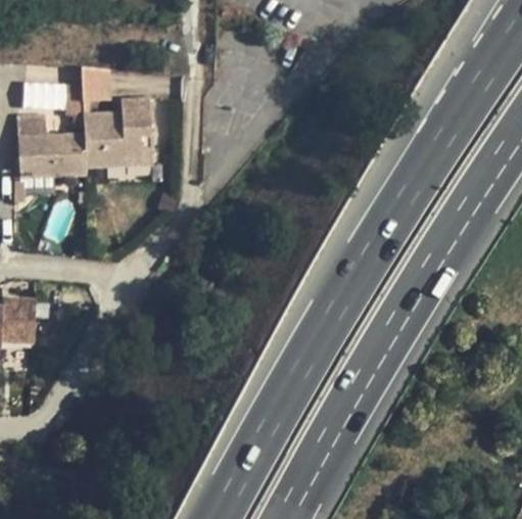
[(106,66),(82,65),(82,84),(83,99),(87,99),(107,99),(106,66)]
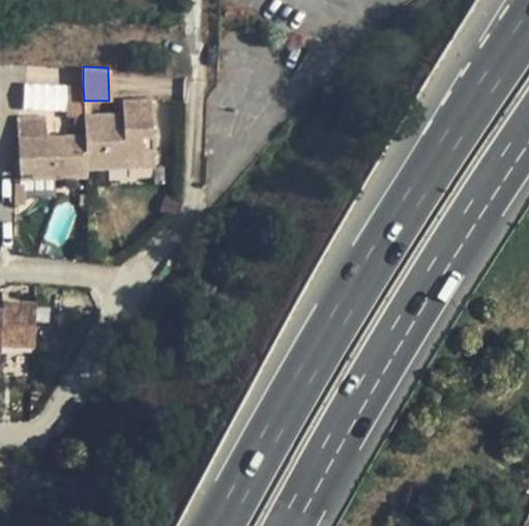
[(67,99),(84,98),(83,85),(67,85),(67,99)]
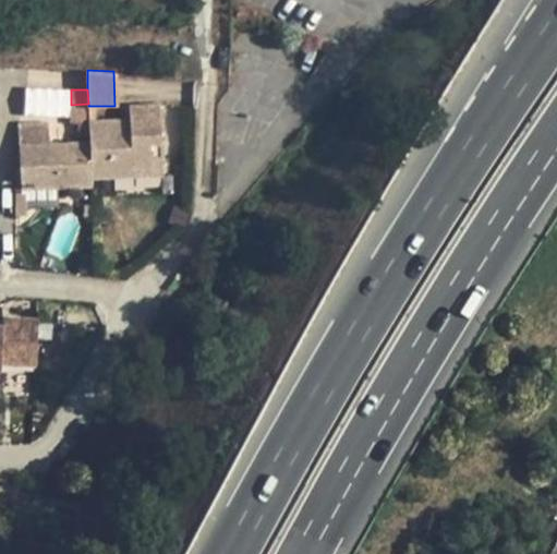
[(72,121),(88,121),(88,106),(88,104),(71,105),(72,121)]
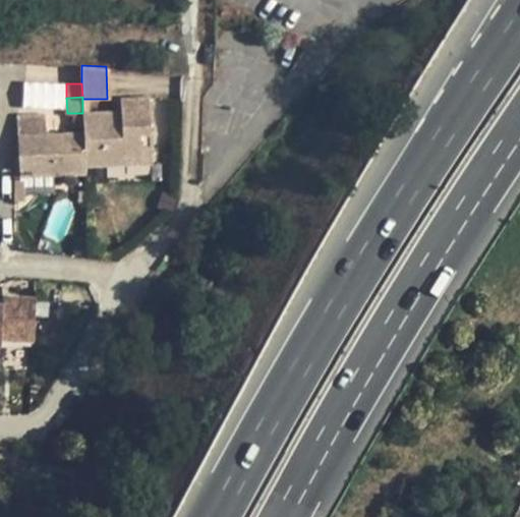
[(87,112),(82,113),(83,126),(83,131),(84,165),(124,164),(123,156),(150,155),(150,147),(151,147),(150,98),(121,99),(121,111),(87,112)]
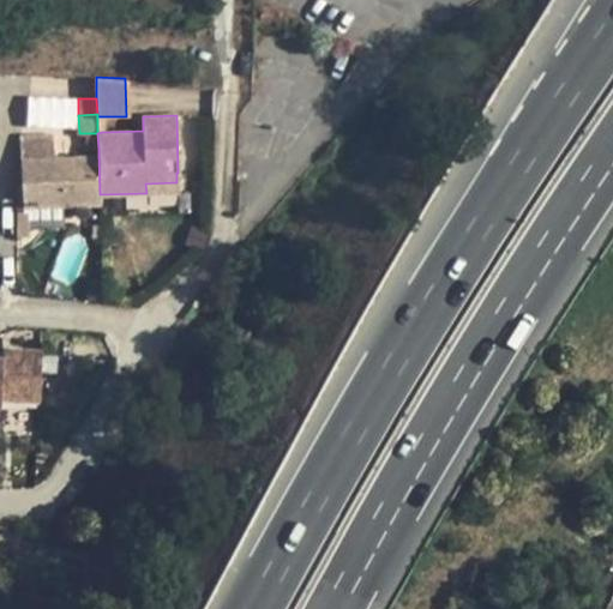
[(100,194),(98,155),(70,156),(70,150),(64,150),(64,156),(53,157),(53,133),(19,134),(22,206),(101,203),(100,194)]
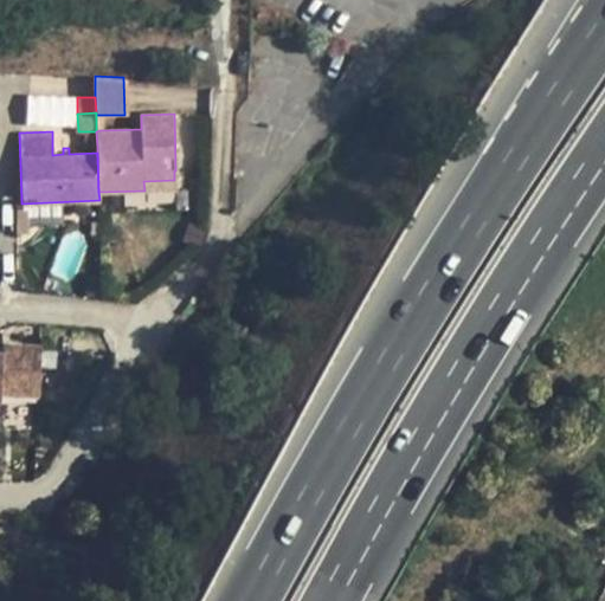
[(97,147),(96,131),(88,131),(88,147),(97,147)]
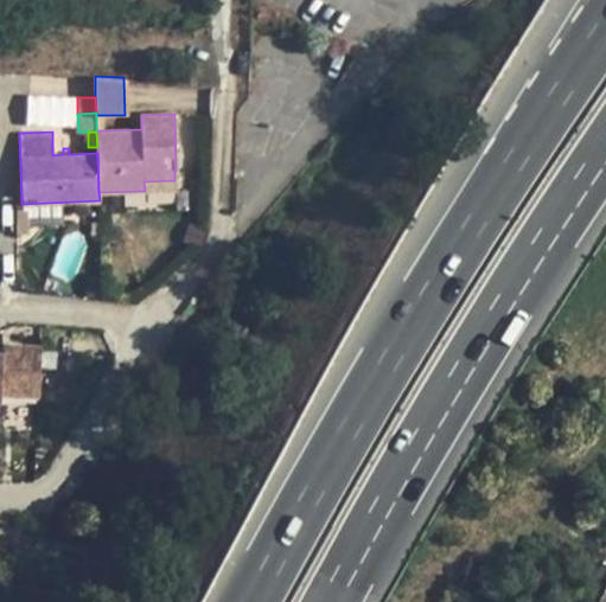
[(144,181),(145,191),(176,190),(176,171),(174,171),(174,180),(144,181)]
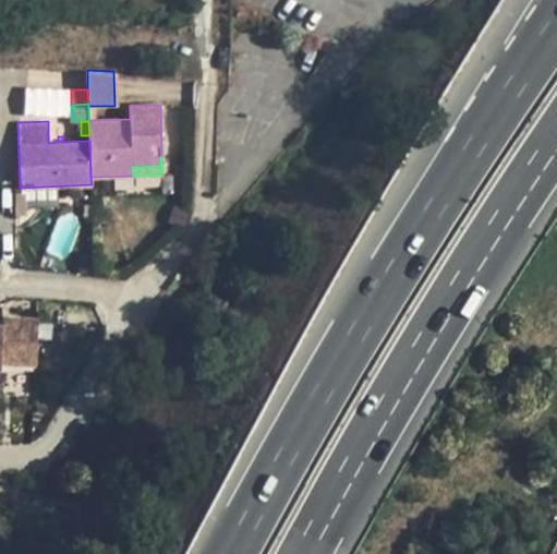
[(92,203),(84,203),(84,214),(93,214),(92,203)]
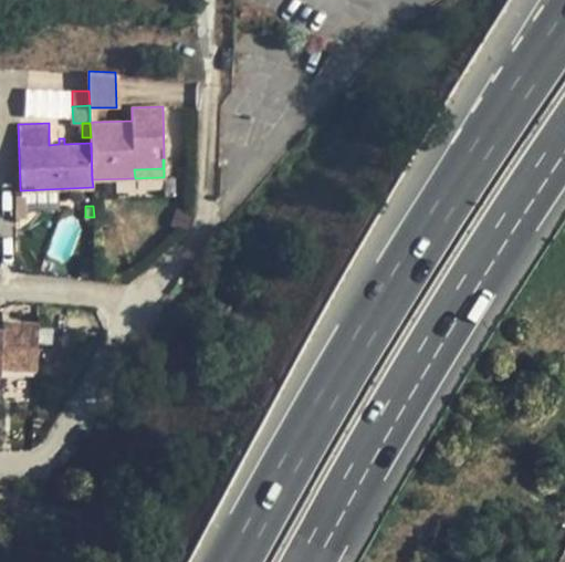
[(1,323),(0,333),(19,334),(19,324),(1,323)]
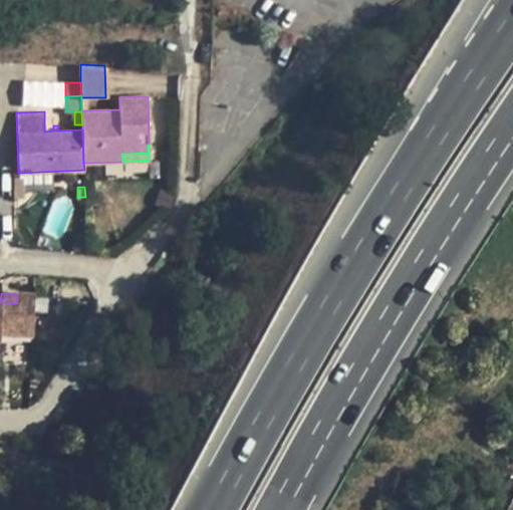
[(0,336),(31,337),(33,295),(17,294),(17,303),(0,302),(0,336)]
